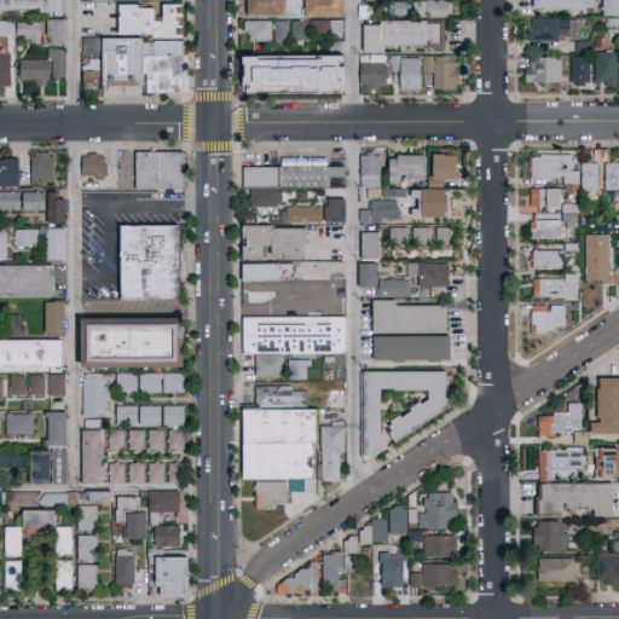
[(56,0),(0,0),(0,10),(56,11),(56,0)]
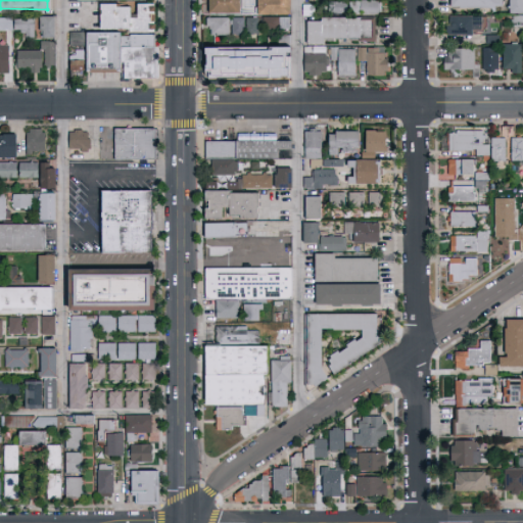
[(242,0),(242,14),(208,14),(208,0),(242,0)]
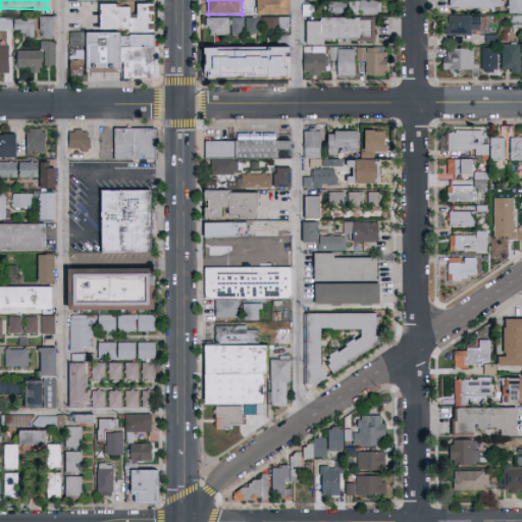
[(257,0),(290,0),(290,14),(257,14),(257,0)]
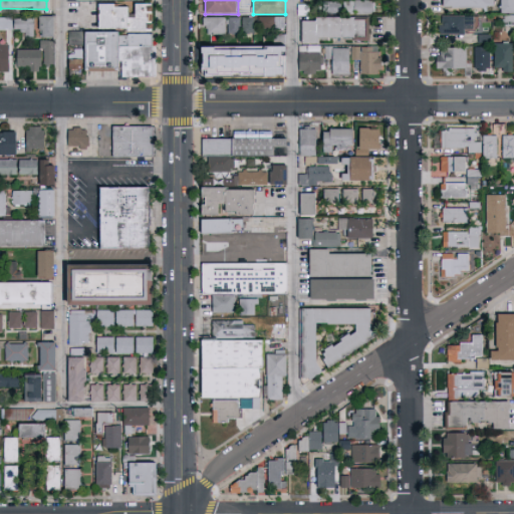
[(344,0),(373,0),(373,14),(344,14),(344,0)]
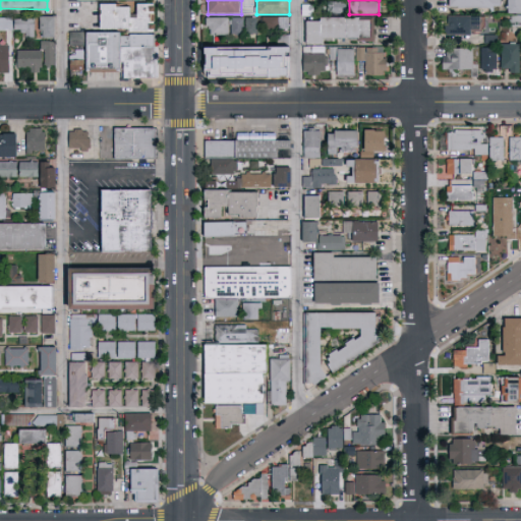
[(518,0),(503,0),(504,12),(519,12),(518,0)]
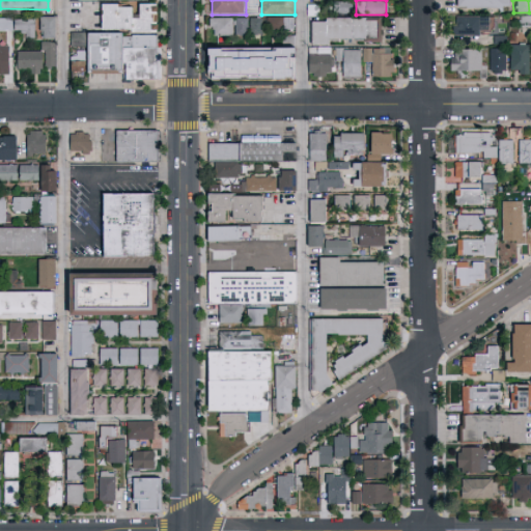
[(352,12),(334,12),(334,2),(352,2),(352,12)]
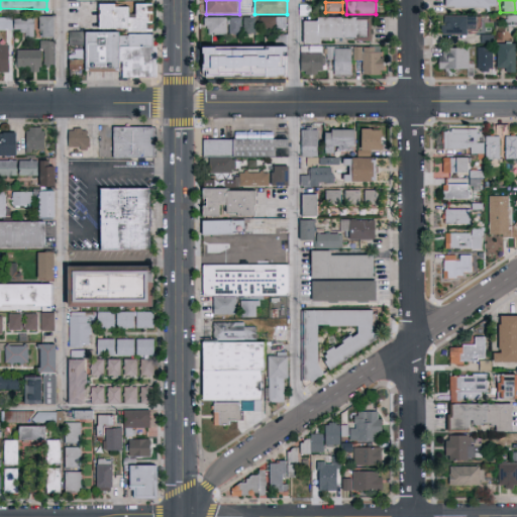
[(152,30),(99,29),(99,3),(152,4),(152,30)]
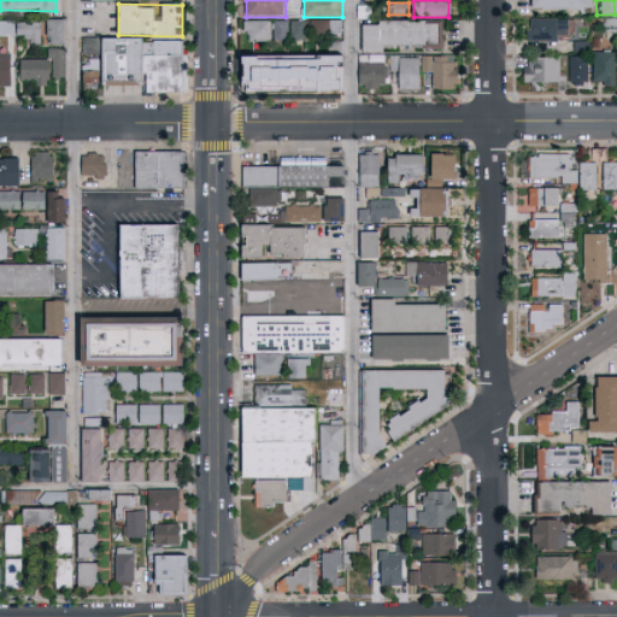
[(554,40),(554,35),(565,34),(565,17),(523,18),(524,41),(554,40)]
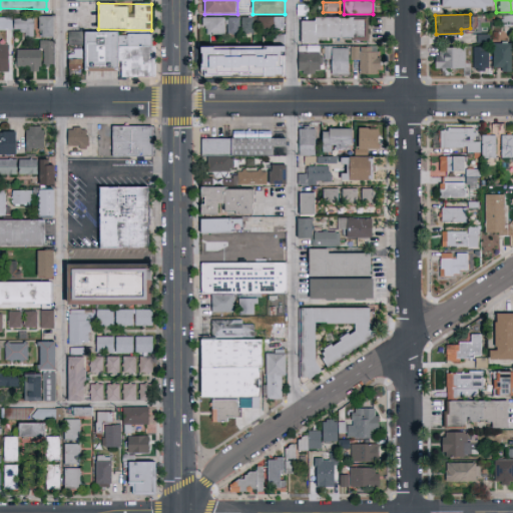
[(54,36),(39,37),(39,16),(54,15),(54,36)]
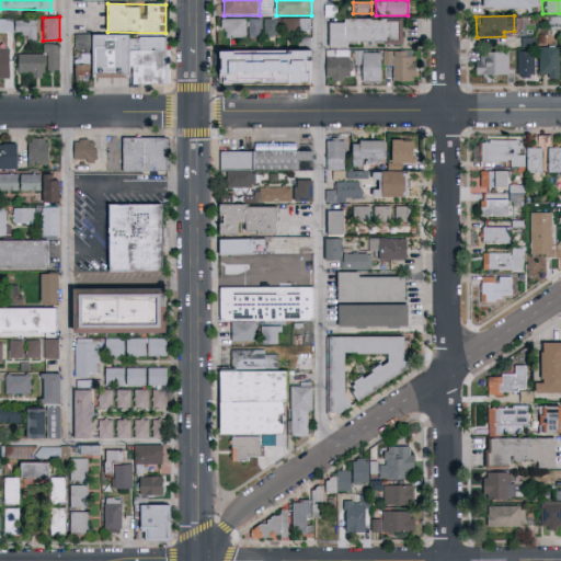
[(258,18),(258,36),(247,36),(247,18),(258,18)]
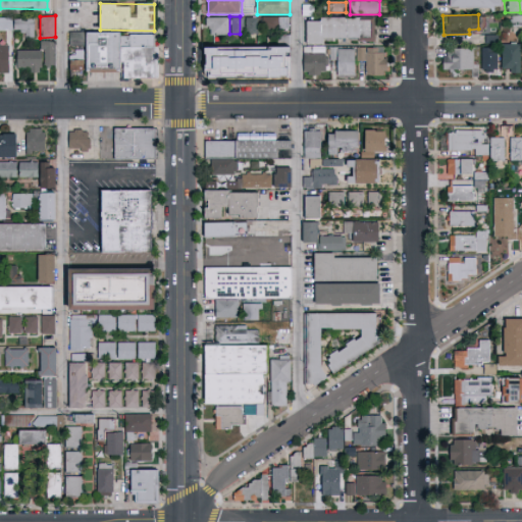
[(254,16),(254,34),(243,34),(243,16),(254,16)]
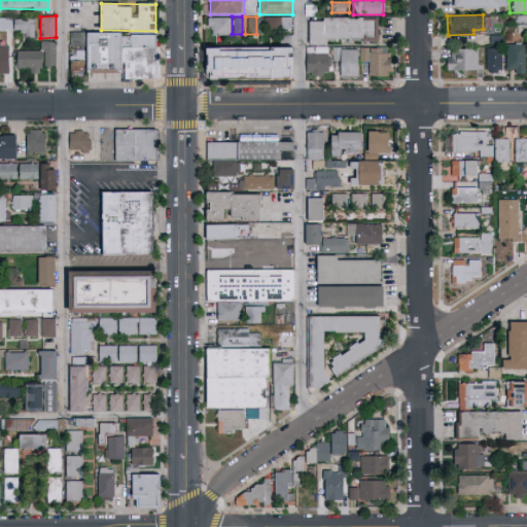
[(227,18),(227,34),(209,34),(209,18),(227,18)]
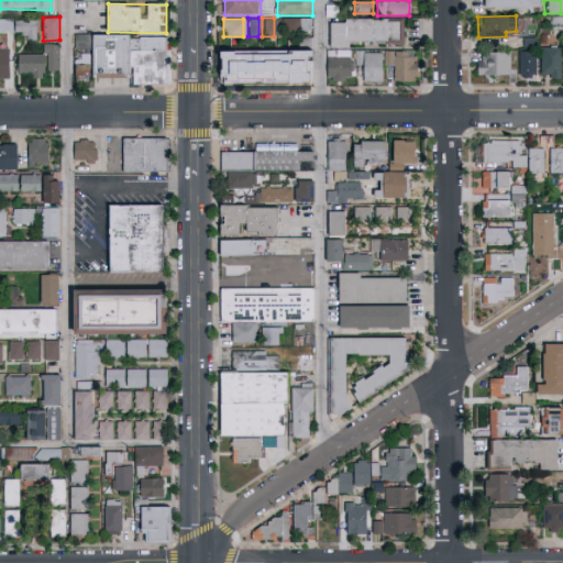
[(312,19),(312,32),(285,32),(285,19),(312,19)]
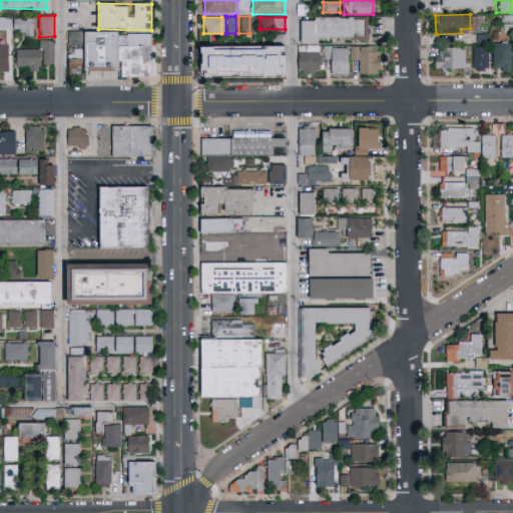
[(302,41),(302,18),(369,17),(369,39),(302,41)]
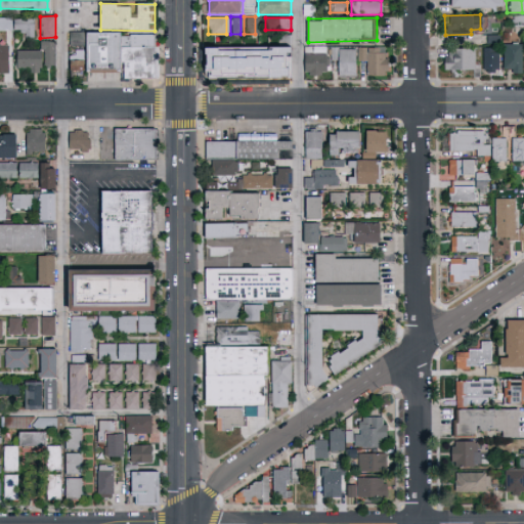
[(0,31),(0,18),(13,18),(13,31),(0,31)]
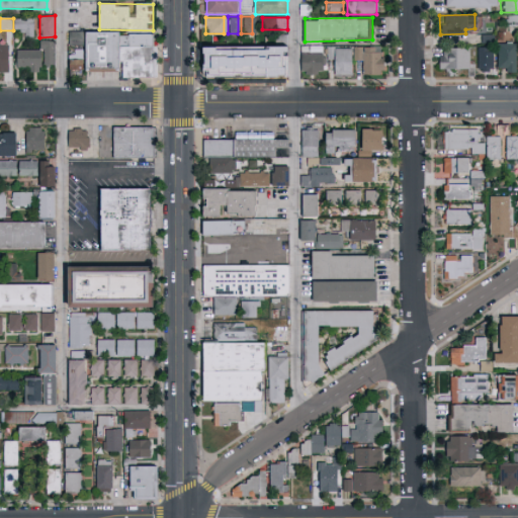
[(34,36),(15,36),(15,18),(34,18),(34,36)]
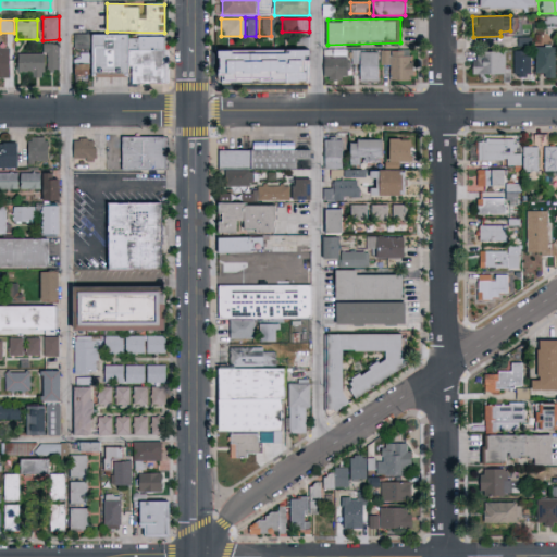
[(130,76),(93,76),(93,48),(93,35),(128,34),(130,50),(130,65),(130,76)]
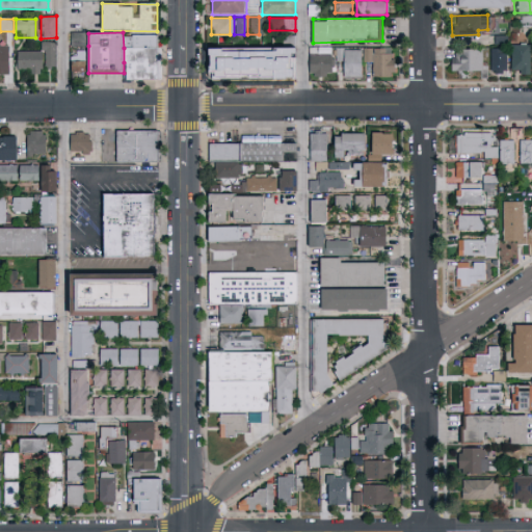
[(123,32),(158,33),(158,48),(124,48),(123,32)]
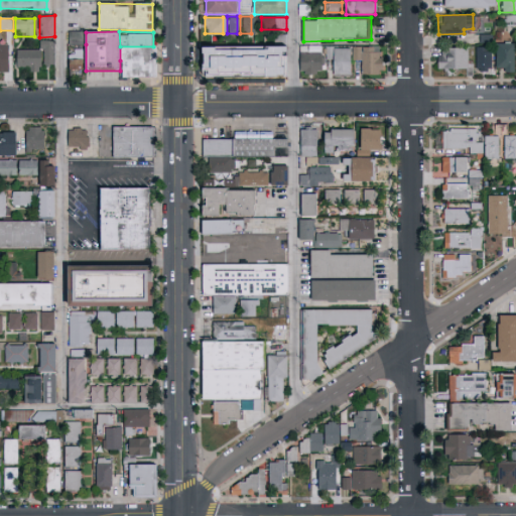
[(276,45),(276,35),(286,35),(286,45),(276,45)]
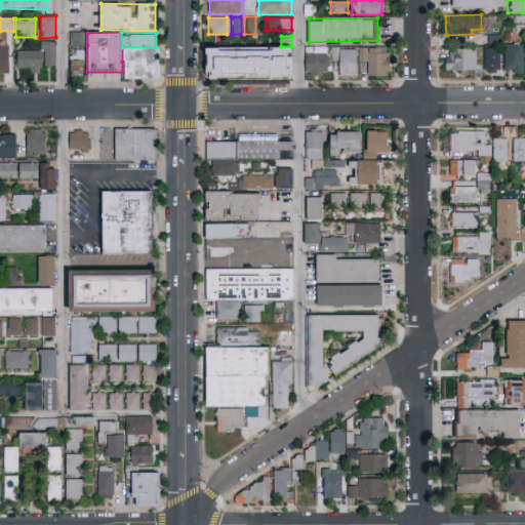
[(55,70),(17,70),(17,50),(41,50),(41,41),(55,41),(55,70)]
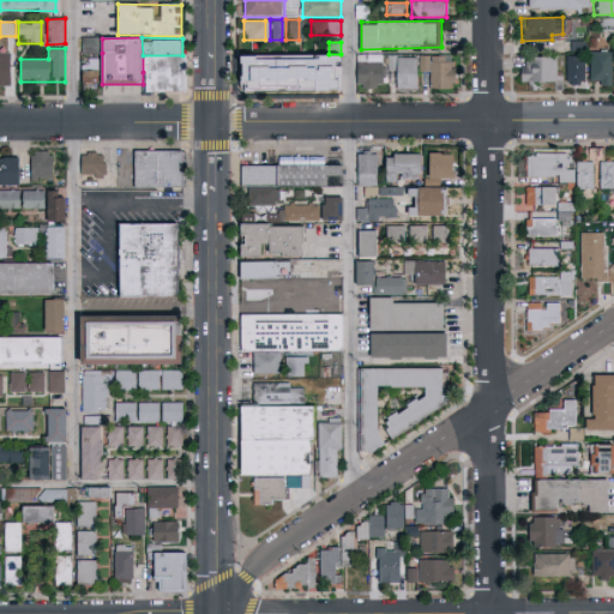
[(587,80),(599,80),(599,85),(609,86),(611,50),(588,50),(587,80)]
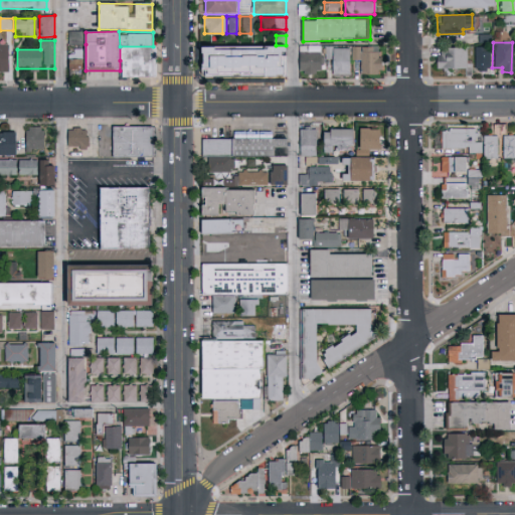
[(77,45),(64,44),(64,69),(77,70),(77,45)]
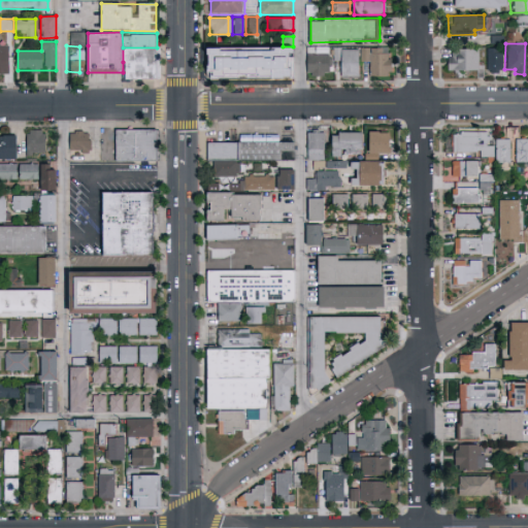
[(157,79),(126,79),(126,62),(123,62),(123,47),(157,47),(157,79)]
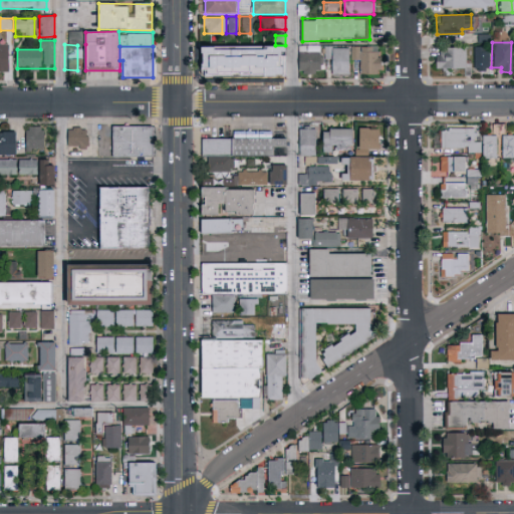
[(462,69),(464,47),(438,46),(437,57),(433,57),(432,67),(462,69)]
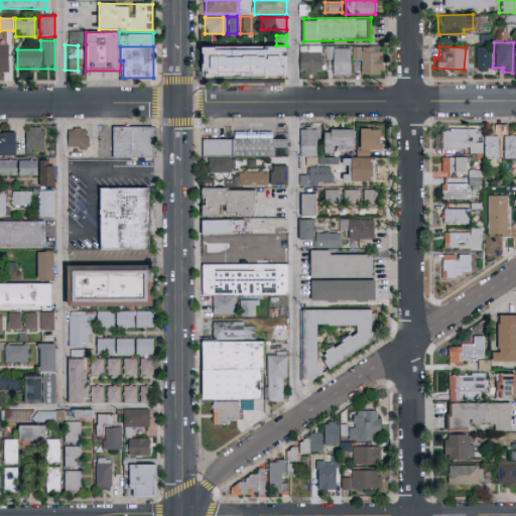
[(362,74),(362,57),(355,57),(355,47),(381,47),(381,74),(362,74)]
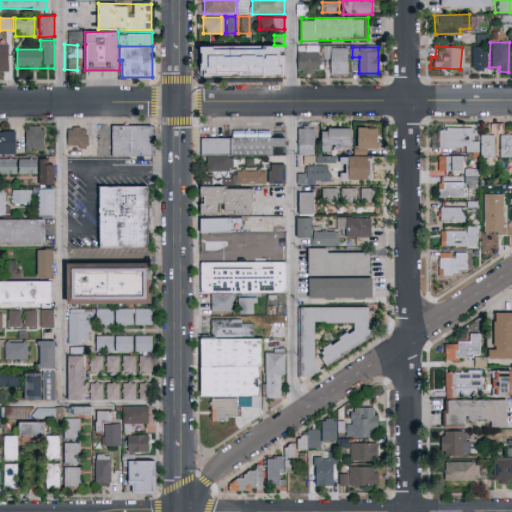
[(348,74),(331,74),(331,60),(325,60),(325,48),(347,48),(348,74)]
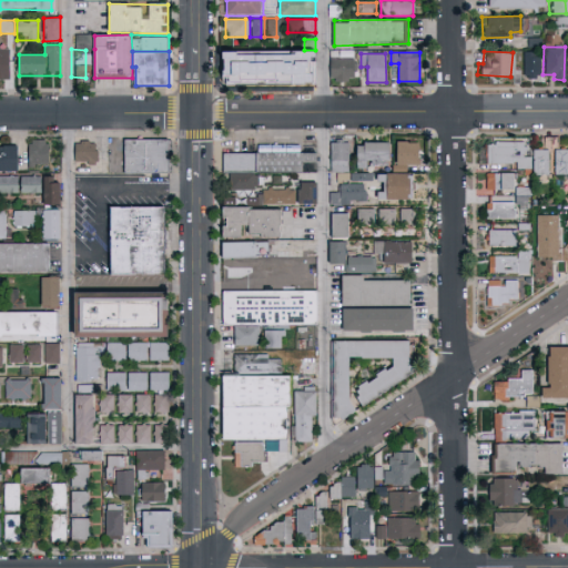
[(538,79),(538,58),(521,58),(521,79),(538,79)]
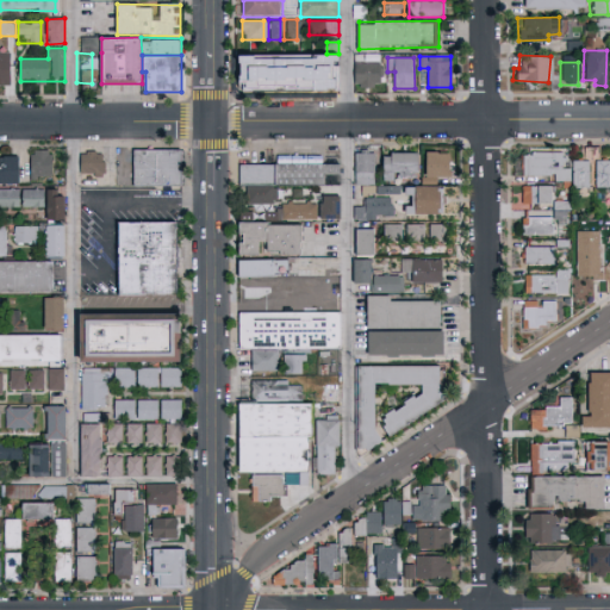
[(280,86),(244,86),(244,63),(280,63),(280,86)]
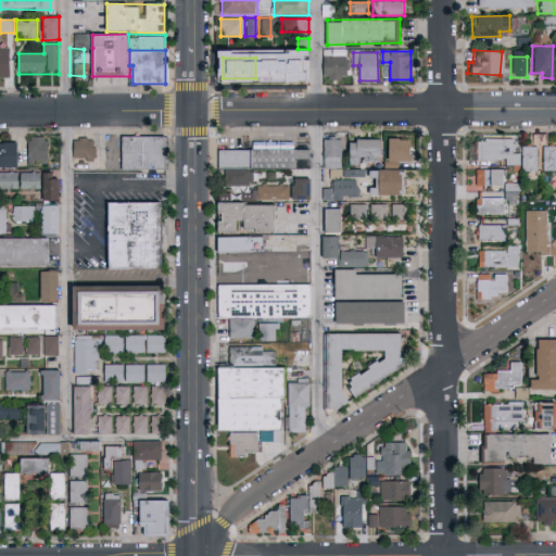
[(298,58),(298,79),(272,79),(272,58),(298,58)]
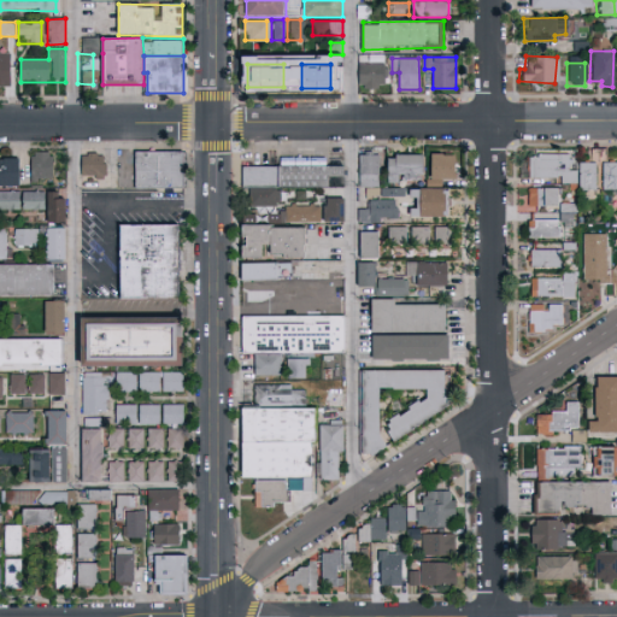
[(359,88),(359,64),(385,64),(385,88),(359,88)]
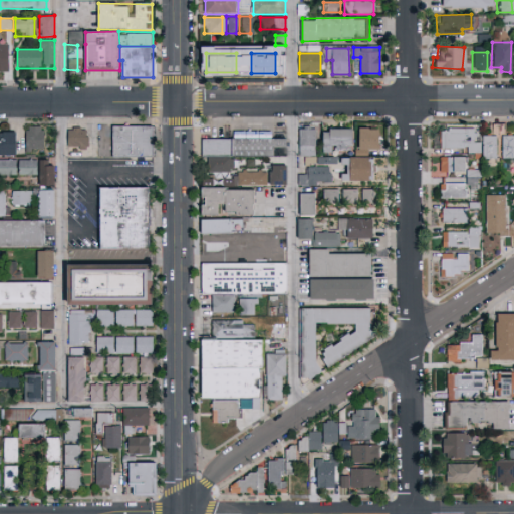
[(154,157),(111,157),(111,126),(154,126),(154,157)]
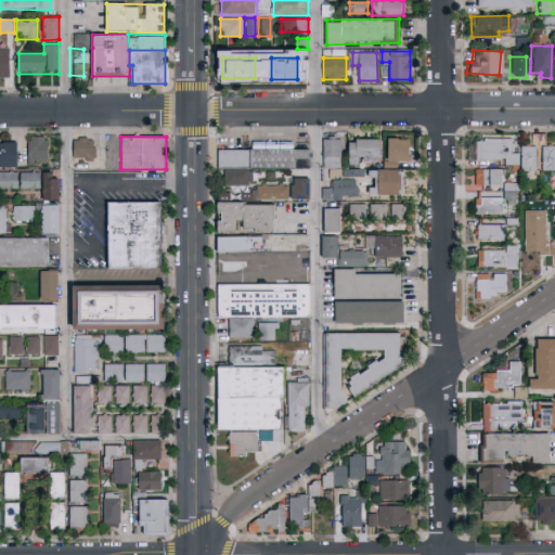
[(26,166),(33,166),(33,163),(47,163),(47,142),(43,142),(43,138),(29,138),(29,141),(26,141),(26,166)]
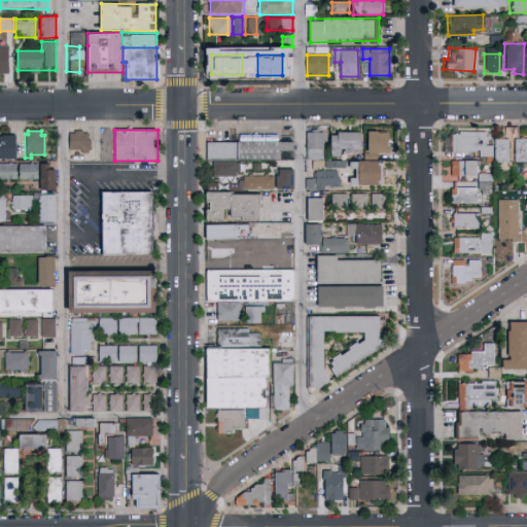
[(90,131),(90,151),(70,151),(70,131),(90,131)]
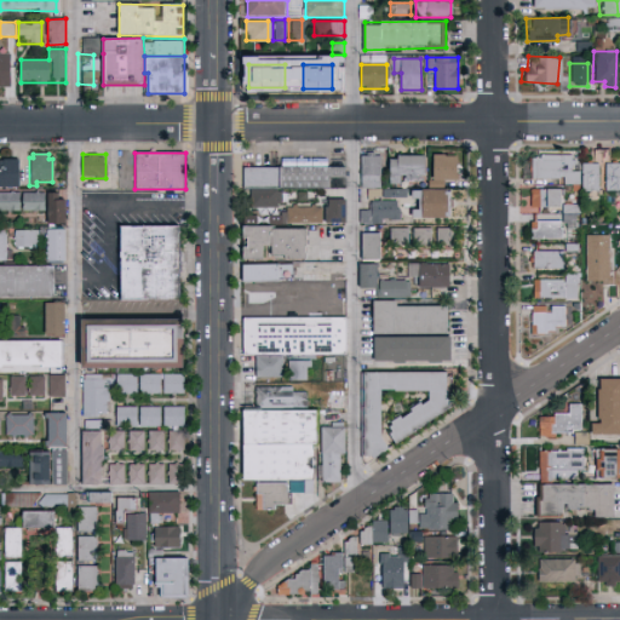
[(382,193),(362,193),(362,154),(382,154),(382,193)]
